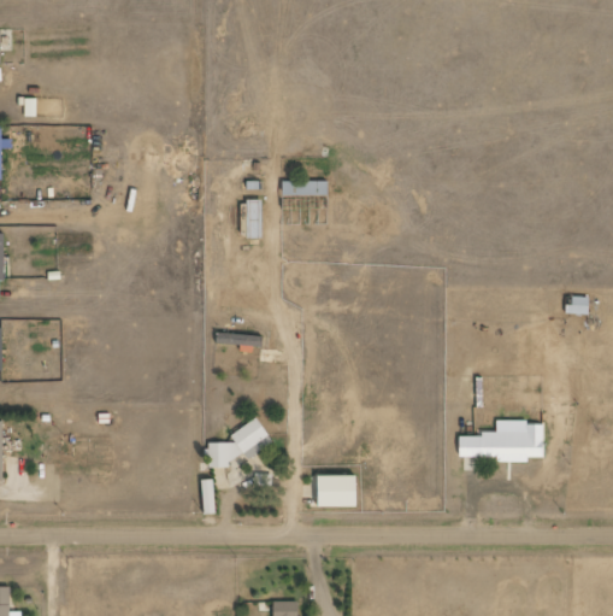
[(328,181),(282,180),(282,207),(328,207),(328,181)]
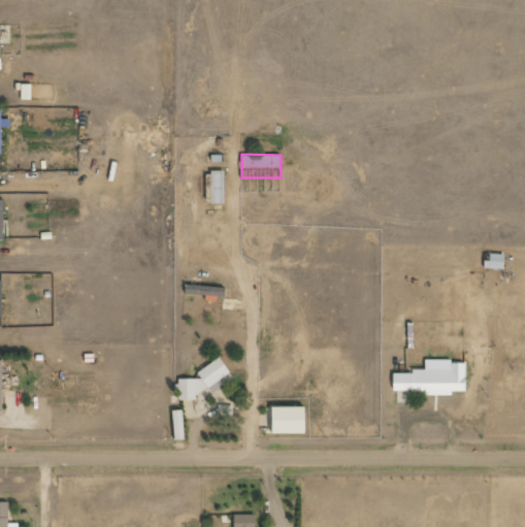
[(210,202),(221,203),(222,170),(211,170),(210,202)]
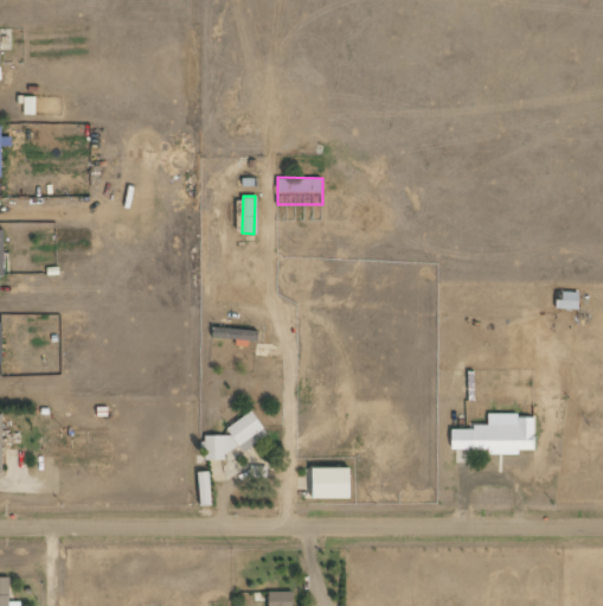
[(578,291),(558,291),(558,308),(578,308),(578,291)]
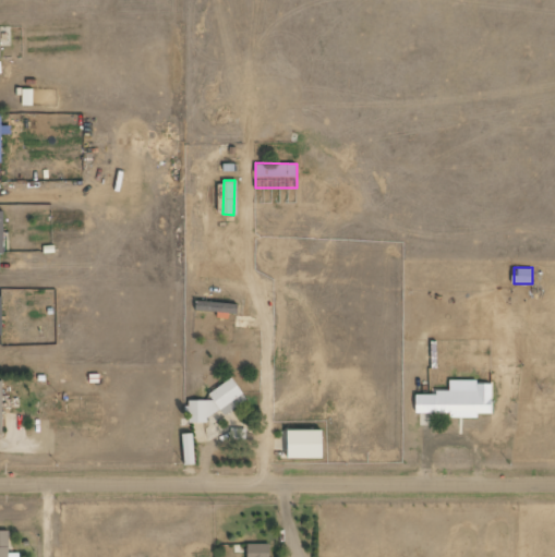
[(237,313),(237,303),(198,301),(198,311),(237,313)]
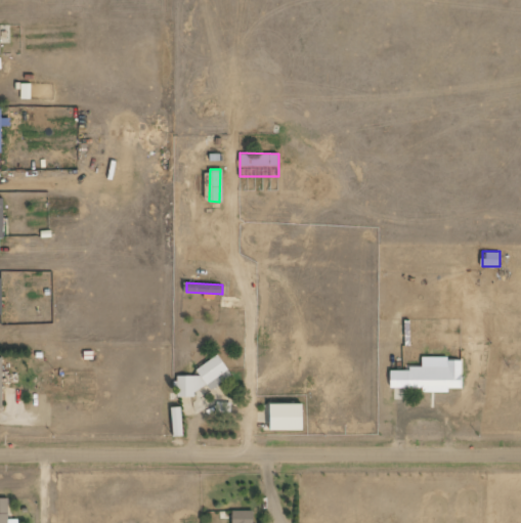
[(175,376),(176,397),(193,396),(193,391),(205,384),(208,389),(218,383),(217,376),(227,369),(218,354),(194,367),(194,375),(175,376)]
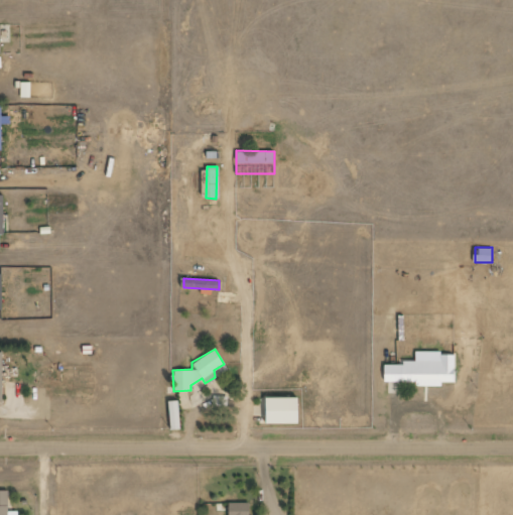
[(439,361),(402,360),(402,364),(384,364),(384,383),(441,384),(441,382),(454,382),(454,355),(439,354),(439,361)]
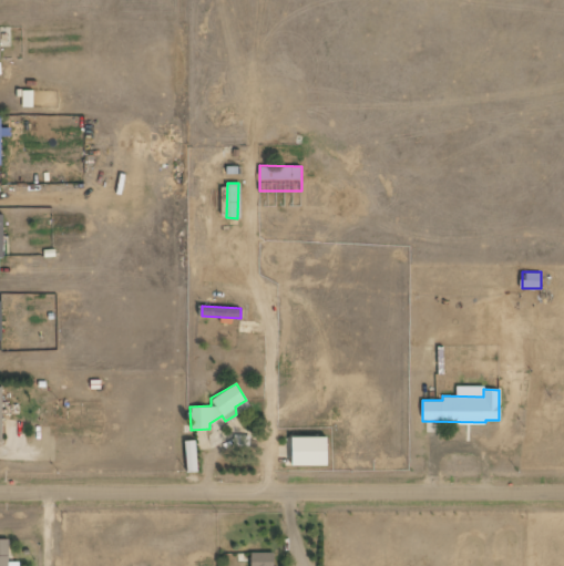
[(294,436),(294,465),(330,464),(329,436),(294,436)]
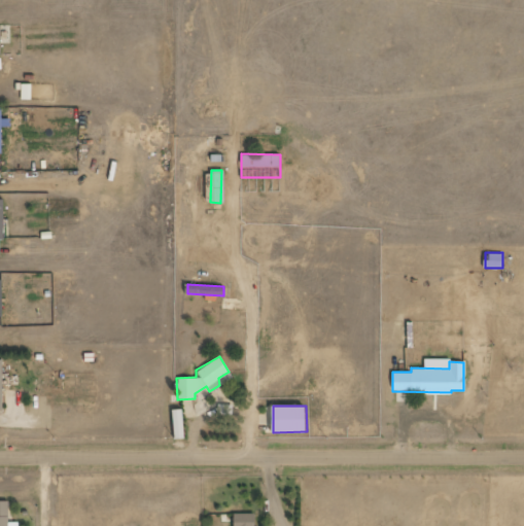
[(15,525),(16,522),(7,522),(7,500),(0,500),(0,525),(15,525)]
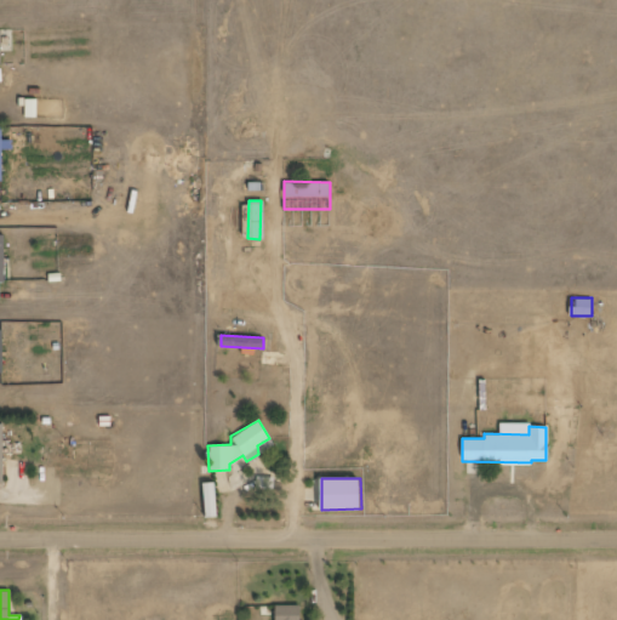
[(298,619),(298,604),(275,604),(275,619),(298,619)]
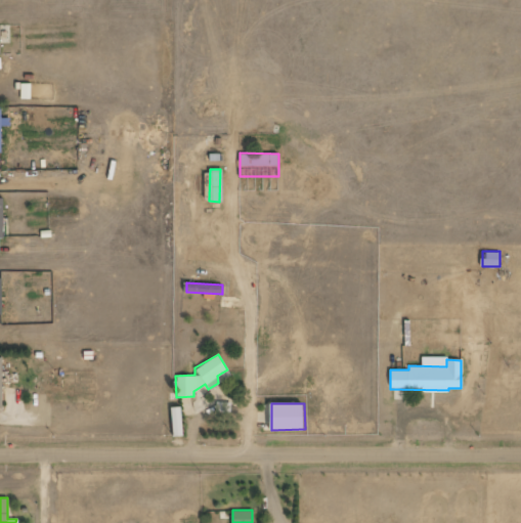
All buildings are outlined.
